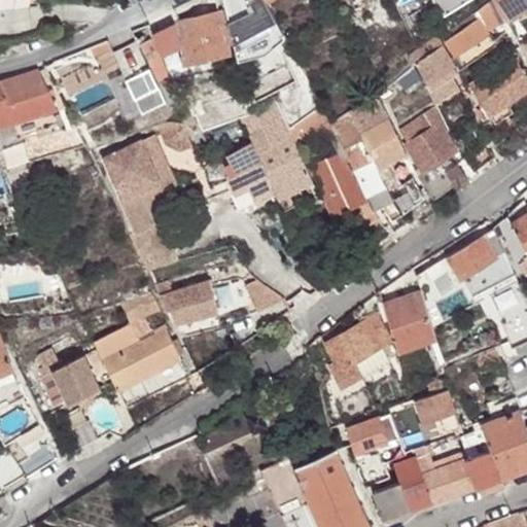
[(398,0),(401,8),(427,0),(426,0),(398,0)]
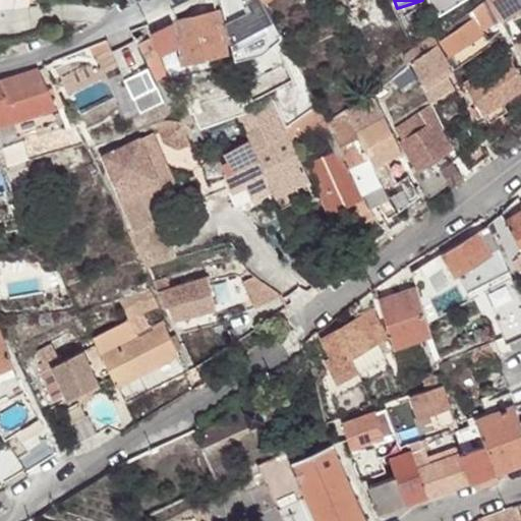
[(502,21),(490,0),(485,0),(468,14),(471,19),(482,35),(502,21)]
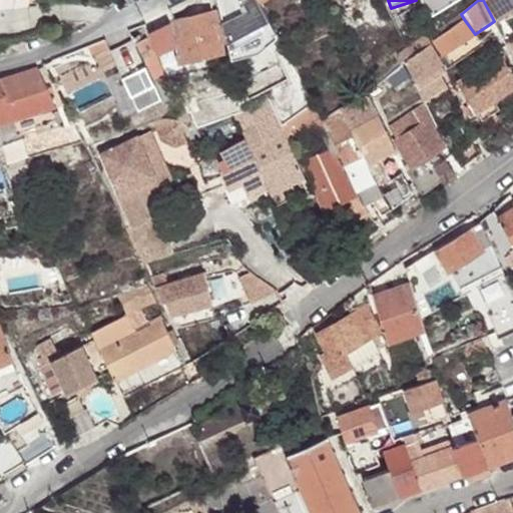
[(512,0),(486,0),(499,19),(512,8),(512,0)]
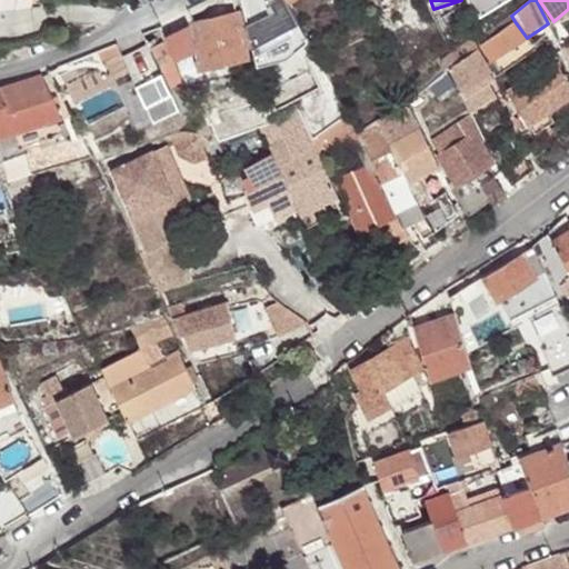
[(253,22),(263,51),(270,48),(269,42),(293,31),(285,10),(253,22)]
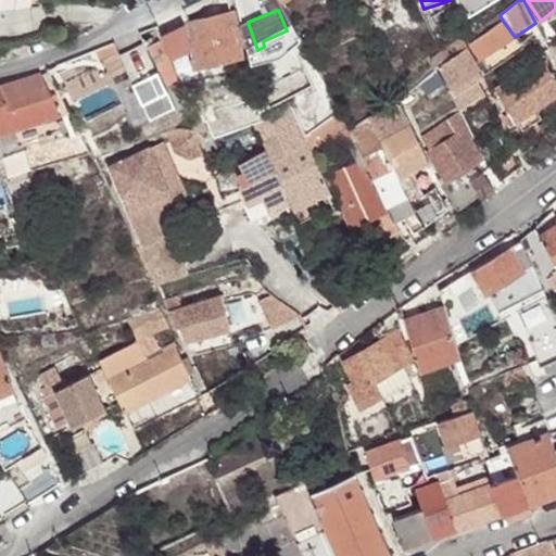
[(184,25),(160,35),(169,53),(167,54),(177,72),(188,68),(185,49),(189,48),(193,67),(242,54),(232,12),(184,25)]
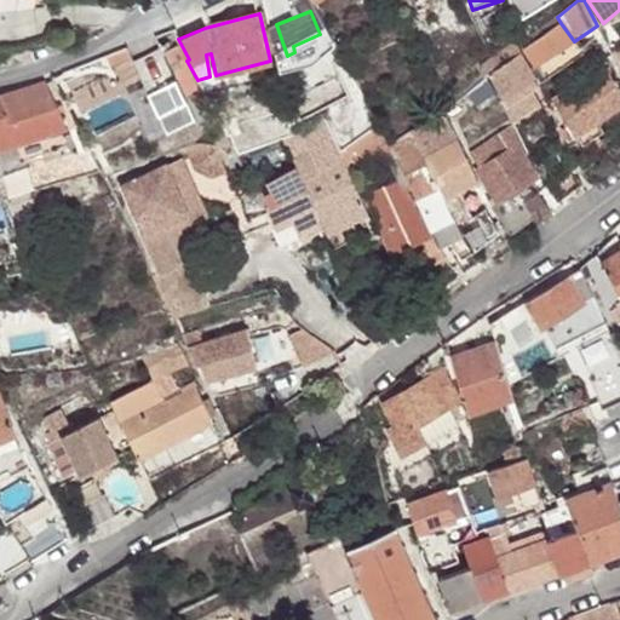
[(561,23),(557,17),(541,30),(545,35),(561,23)]
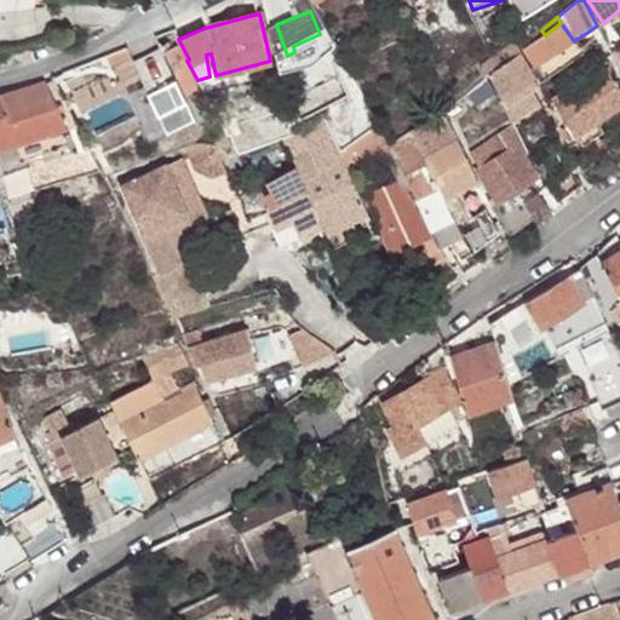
[(574,41),(561,23),(545,35),(523,50),(535,68),(574,41)]
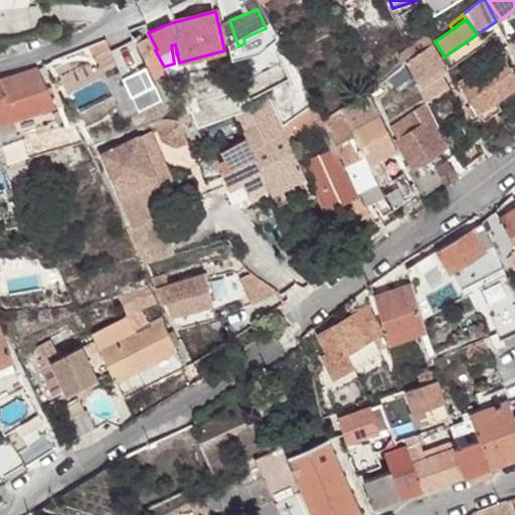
[(415,56),(405,63),(417,81),(444,65),(446,63),(431,41),(428,38),(412,48),(410,49),(415,56)]
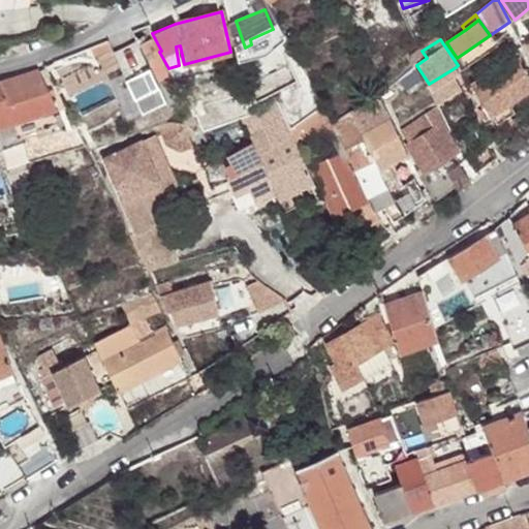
[(126,119),(165,100),(134,40),(112,53),(124,78),(111,85),(126,119)]
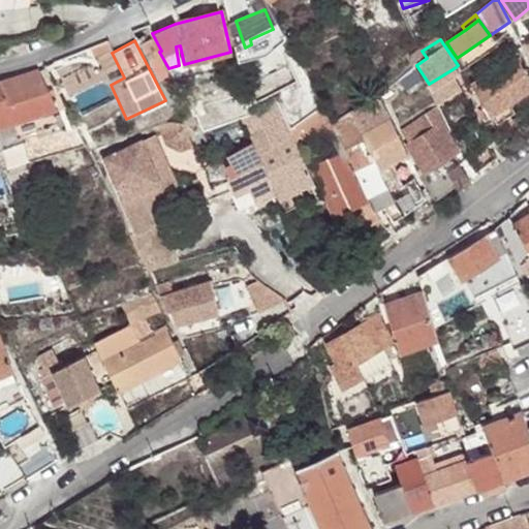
[(491,116),(528,90),(528,74),(523,67),(478,97),(491,116)]
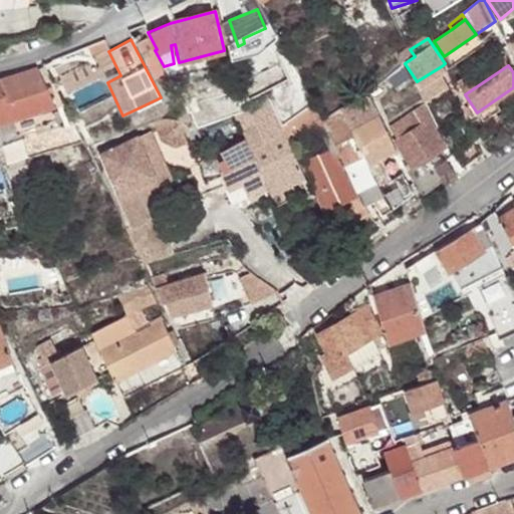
[(0,77),(0,141),(18,136),(24,153),(77,135),(56,92),(47,95),(35,67),(0,77)]
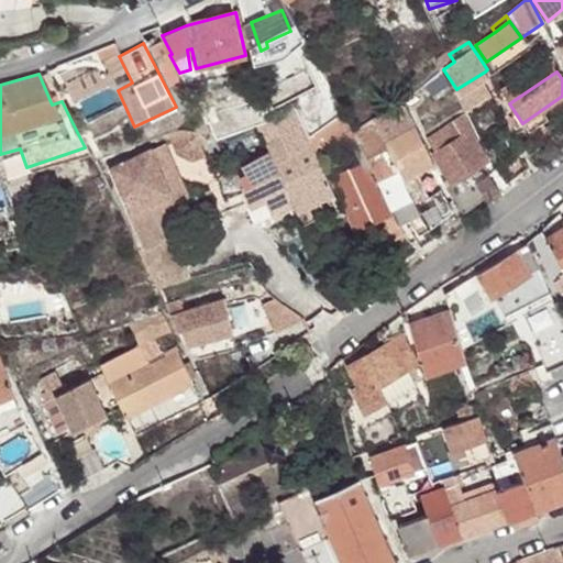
[(401,177),(431,162),(422,144),(407,152),(398,134),(414,127),(401,105),(372,121),(398,172),(401,177)]
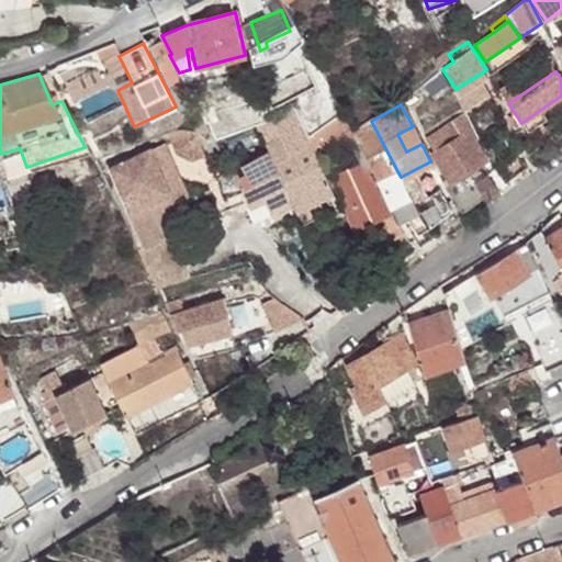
[(287,193),(291,202),(313,192),(310,184),(326,178),(315,155),(307,137),(294,111),(272,120),(282,136),(265,145),(283,183),(282,184),(287,193)]
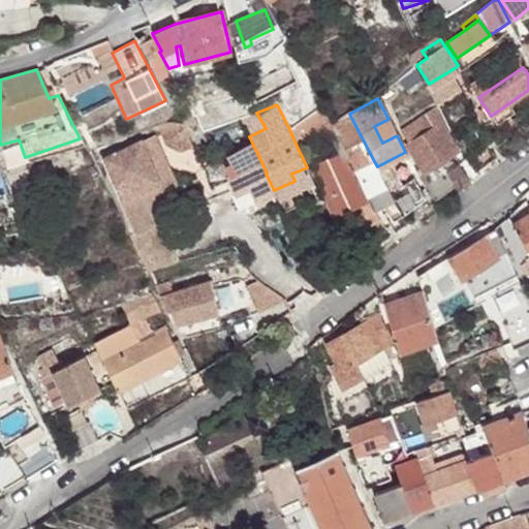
[(331,130),(330,128),(320,110),(289,129),(297,146),(331,130)]
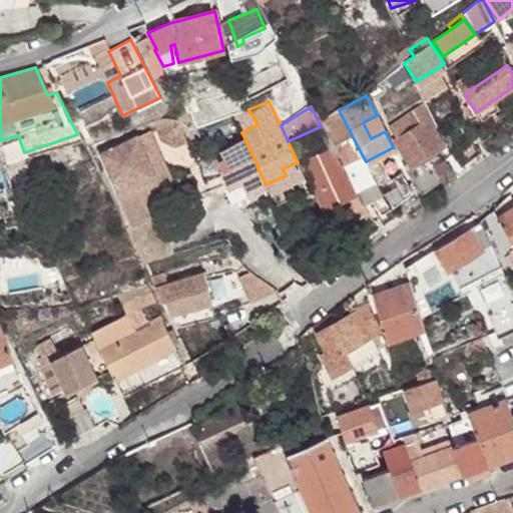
[(363,156),(339,110),(320,124),(321,126),(323,130),(328,127),(347,164),(363,156)]
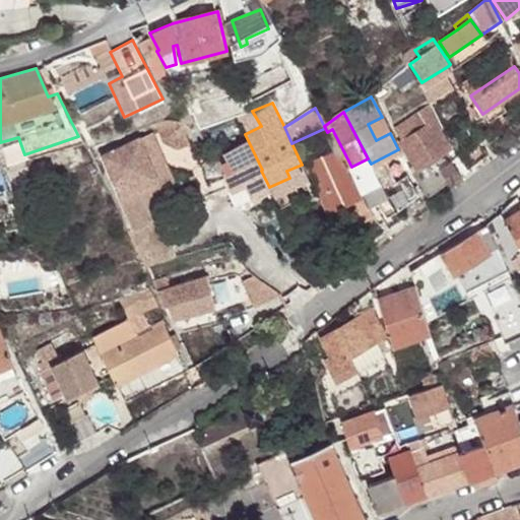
[(451,148),(434,122),(399,143),(416,170),(451,148)]
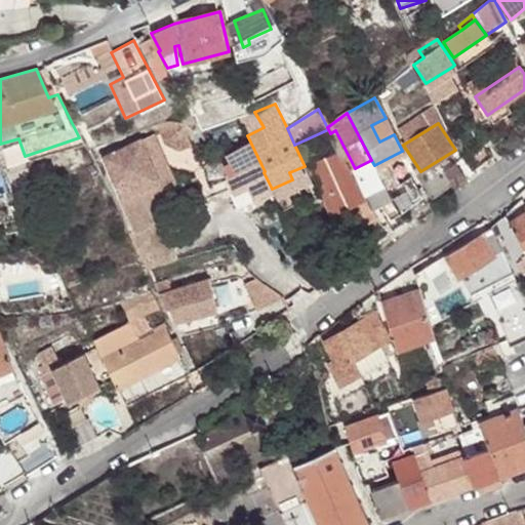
[(330,133),(328,129),(294,145),(305,166),(308,171),(341,155),(330,133)]
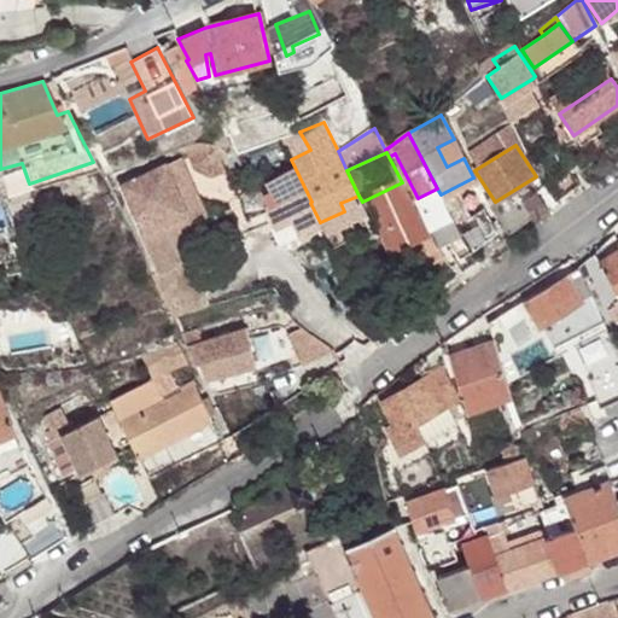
[(310,203),(286,157),(260,172),(268,188),(256,193),(275,232),(315,213),(310,203)]
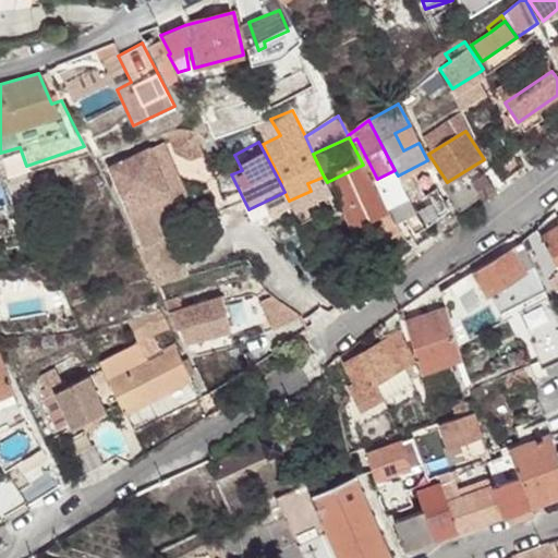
[(158,214),(173,206),(148,150),(109,169),(145,246),(168,235),(158,214)]
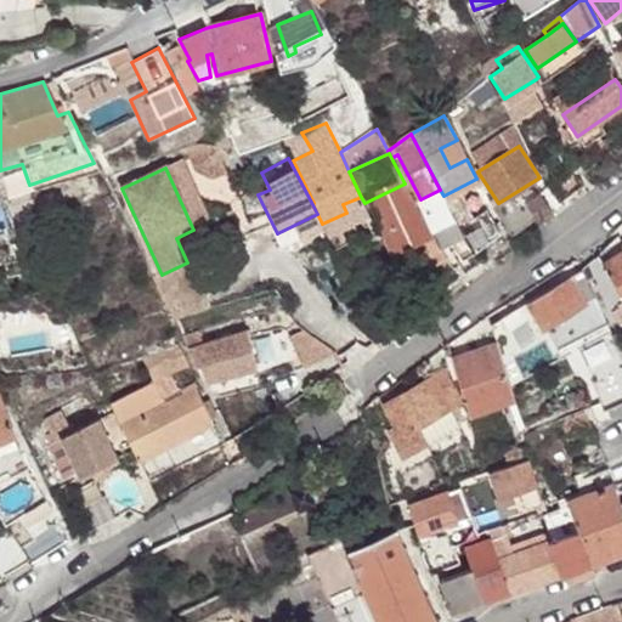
[(401,192),(407,190),(405,184),(365,203),(369,214),(402,199),(401,192)]
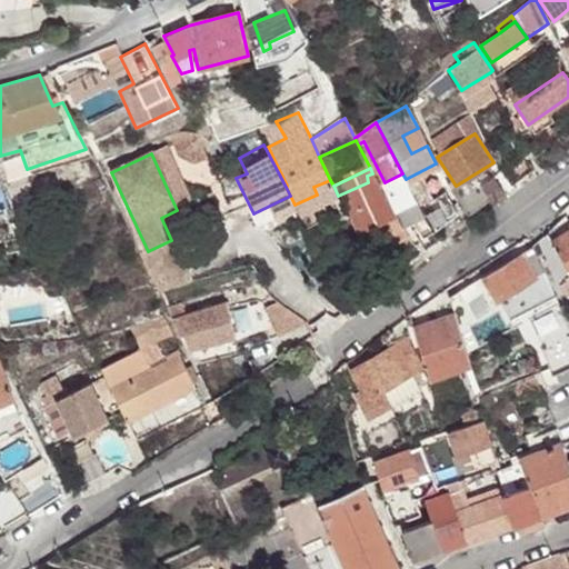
[(391,269),(413,252),(372,173),(367,176),(368,182),(338,196),(358,236),(370,230),(391,269)]
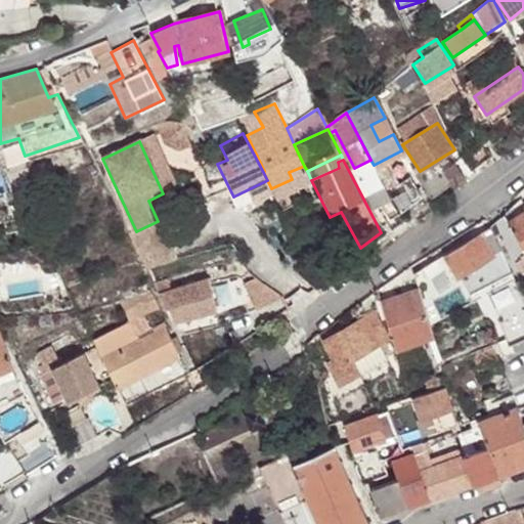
[(380,178),(374,165),(370,160),(354,168),(364,186),(380,178)]
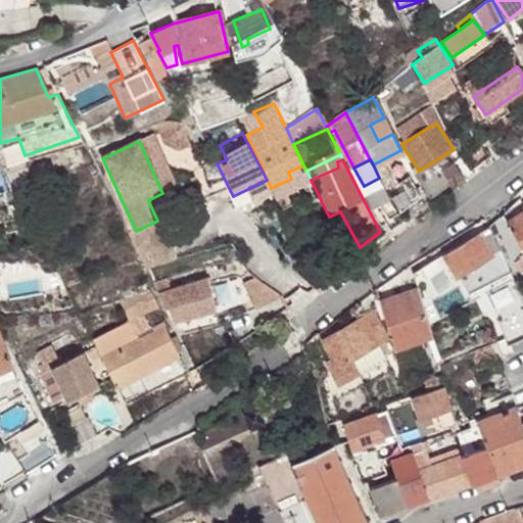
[(0,193),(10,190),(0,171),(0,170),(0,193)]
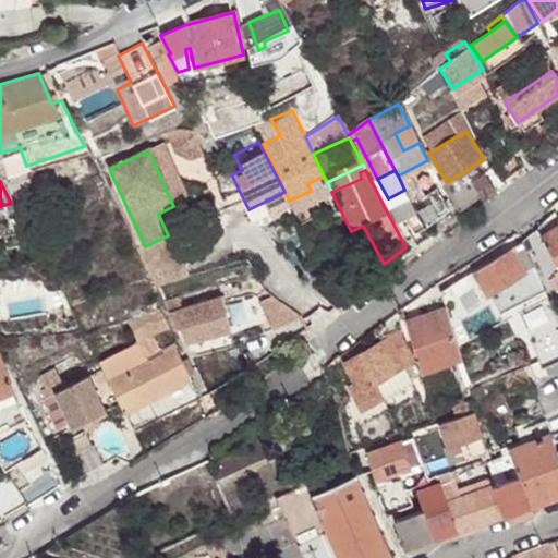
[(410,199),(422,221),(447,208),(435,186),(410,199)]
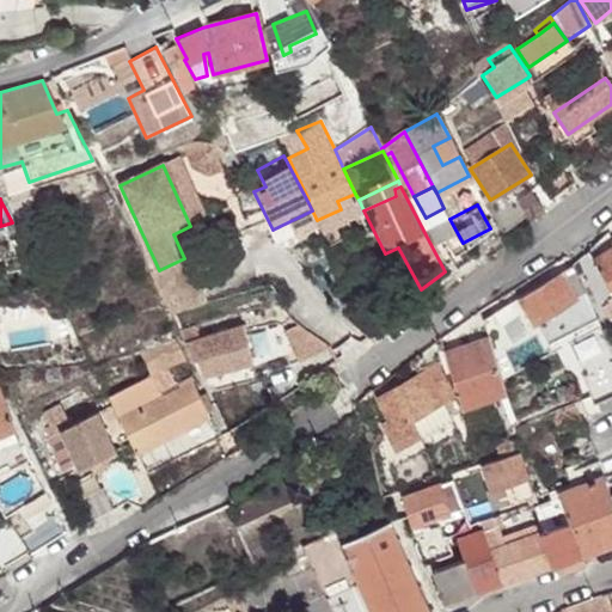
[(611,216),(605,224),(610,227),(601,237),(588,250),(603,269),(611,283),(611,288),(599,297),(603,303),(607,303),(611,299),(611,216)]
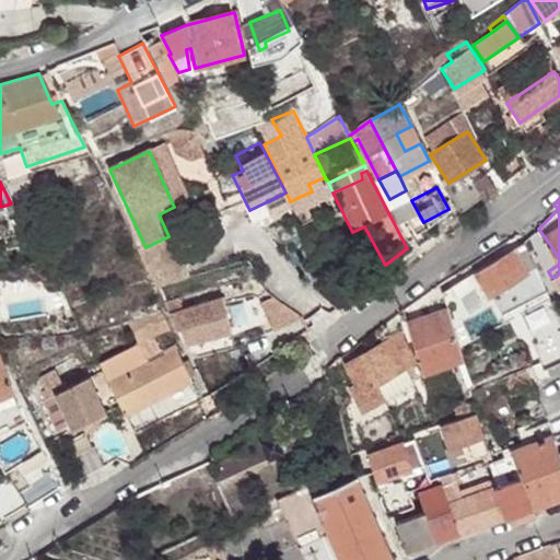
[(434,224),(435,224),(450,212),(448,209),(432,221),(434,224)]
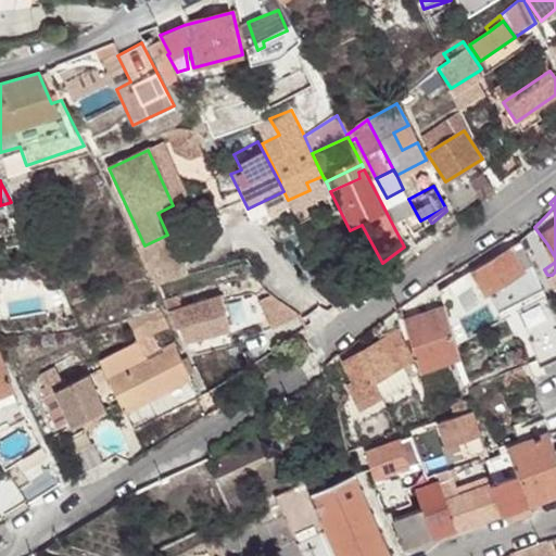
[(446,211),(432,223),(436,229),(452,218),(446,211)]
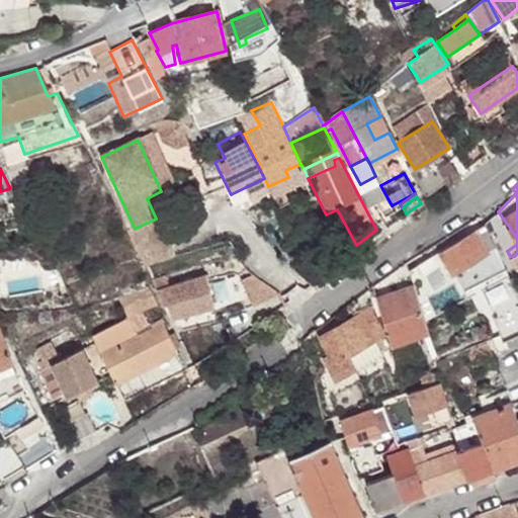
[(498,211),(485,224),(492,241),(510,228),(498,211)]
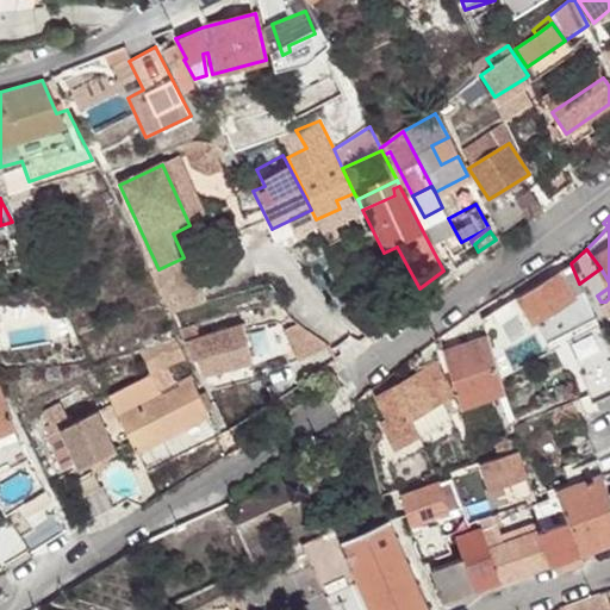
[(579,284),(571,263),(491,312),(497,322),(510,315),(517,328),(523,324),(535,347),(595,316),(579,284)]
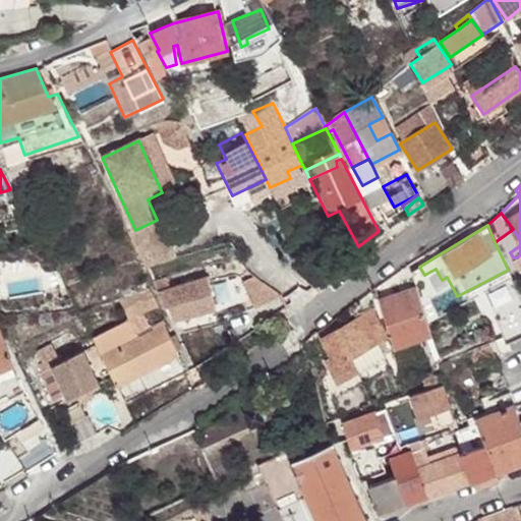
[(172,323),(177,334),(219,324),(207,279),(158,294),(172,323)]
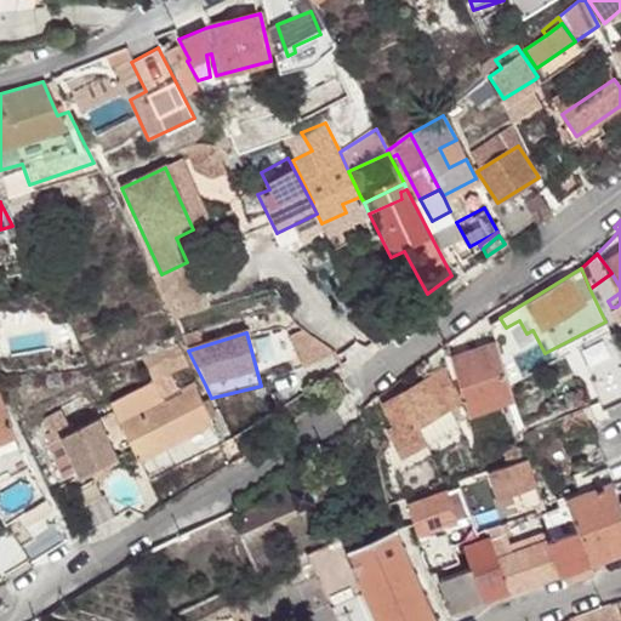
[(513,402),(495,343),(451,360),(469,416),(513,402)]
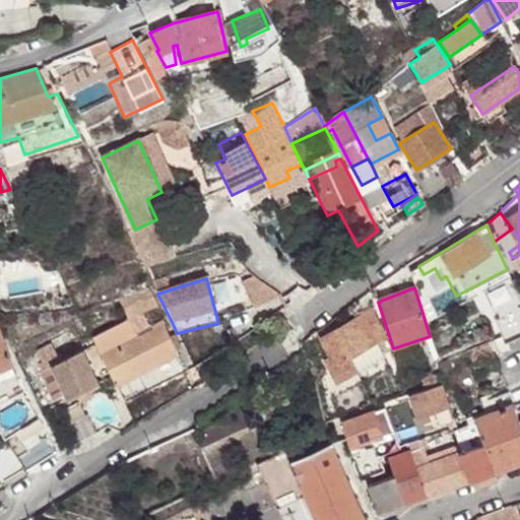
[(118,303),(128,323),(129,323),(157,310),(147,290),(118,303)]
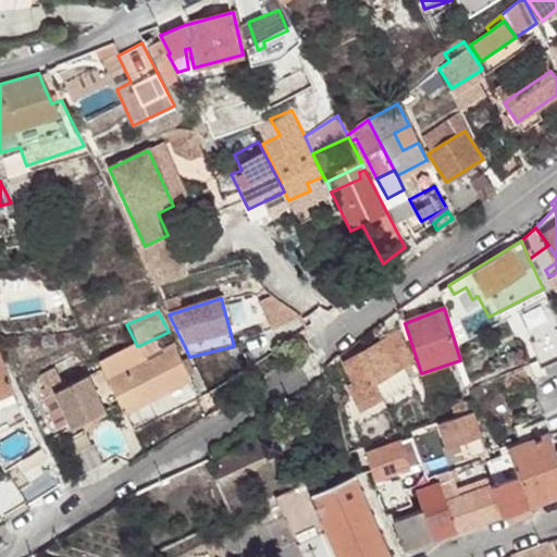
[(546,369),(556,359),(556,322),(555,317),(530,337),(546,369)]
